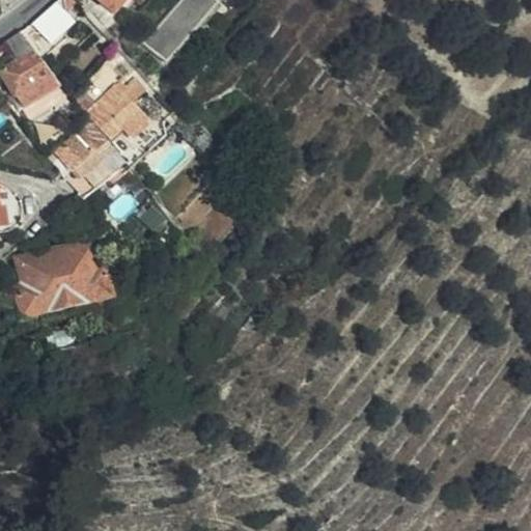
[(71,0),(62,0),(26,34),(35,44),(43,37),(51,46),(74,25),(65,16),(77,5),(71,0)]
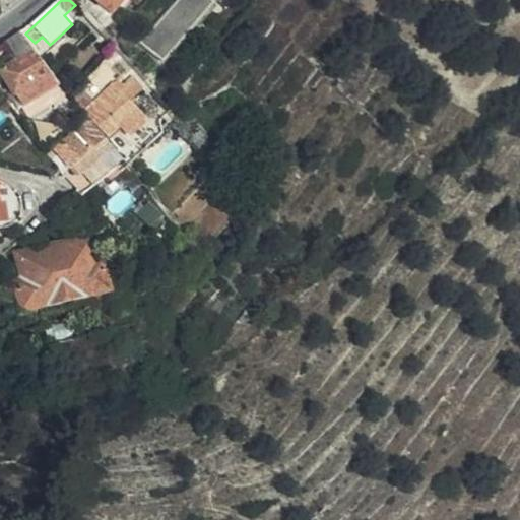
[(120,0),(84,0),(79,6),(98,24),(120,0)]
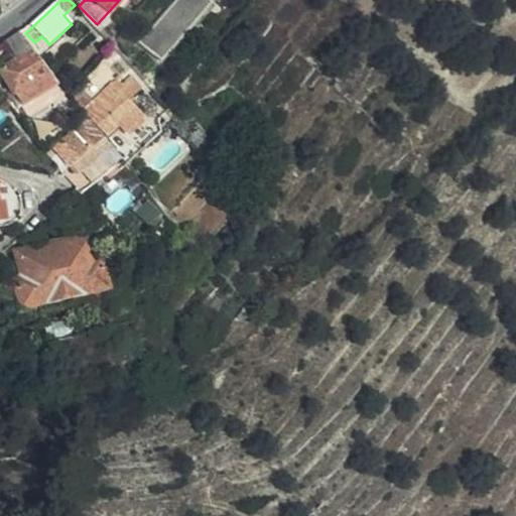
[(155,58),(209,0),(176,0),(137,43),(155,58)]
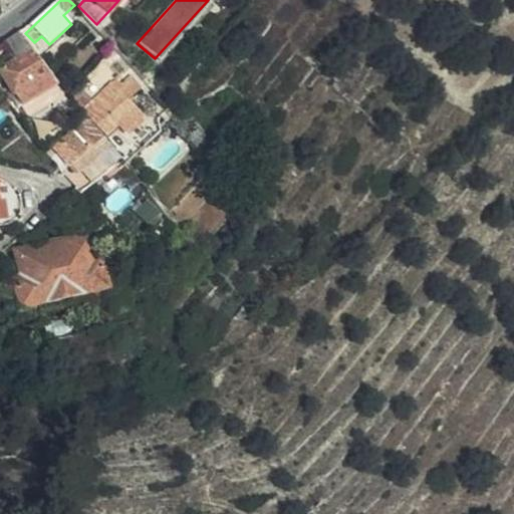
[(14,64),(34,52),(20,35),(3,47),(14,64)]
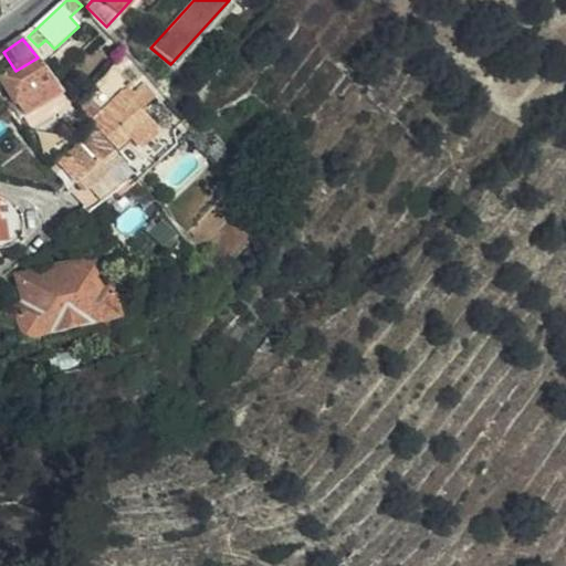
[(60,92),(38,58),(16,71),(2,79),(24,113),(60,92)]
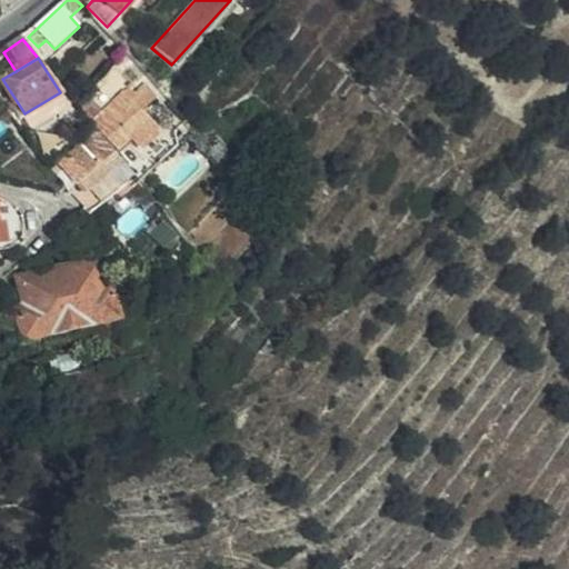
[(112,145),(117,150),(130,138),(138,147),(160,129),(142,109),(158,95),(146,81),(135,91),(130,95),(125,88),(90,118),(112,145)]
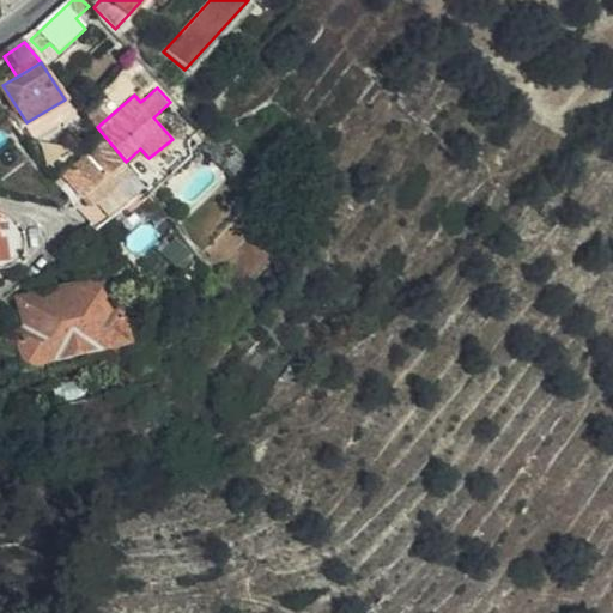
[(139,91),(134,95),(140,102),(145,98),(139,91)]
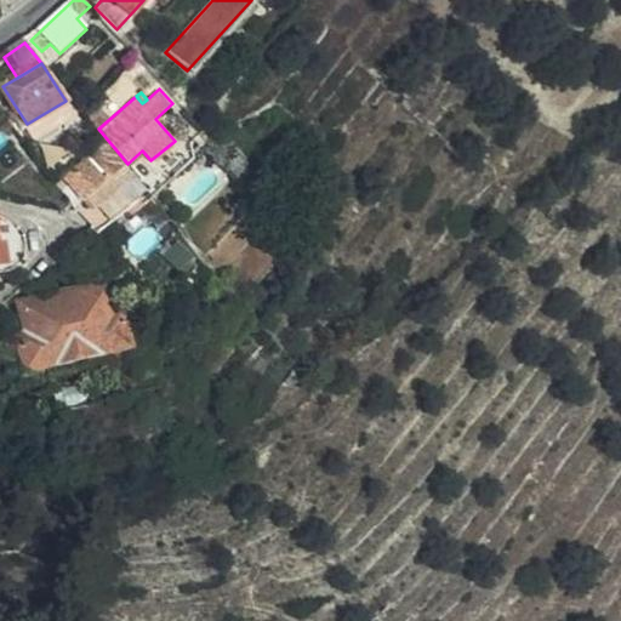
[(92,98),(80,108),(96,125),(96,126),(108,115),(92,98)]
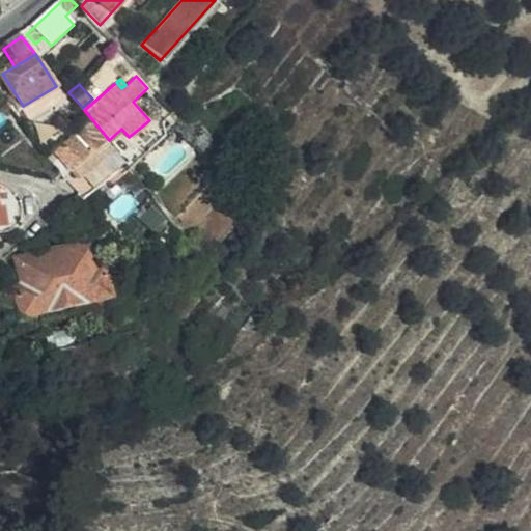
[(105,135),(84,110),(51,139),(72,164),(105,135)]
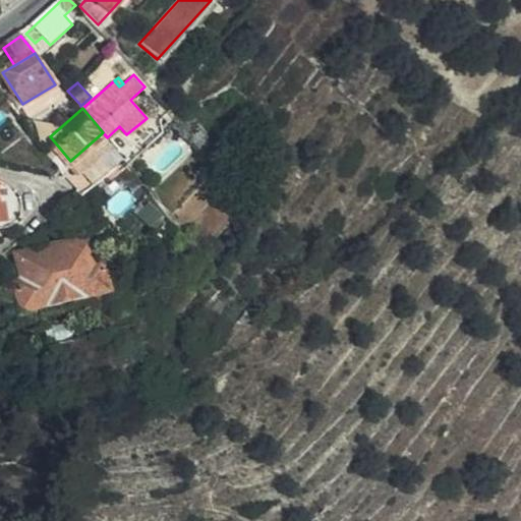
[(123,157),(130,165),(166,132),(163,120),(123,157)]
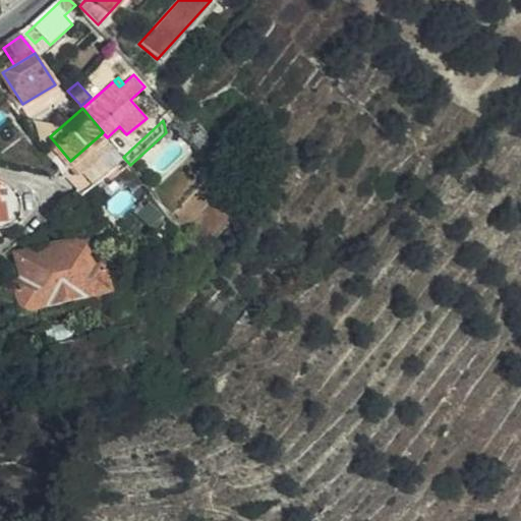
[(151,224),(135,208),(120,222),(135,238),(151,224)]
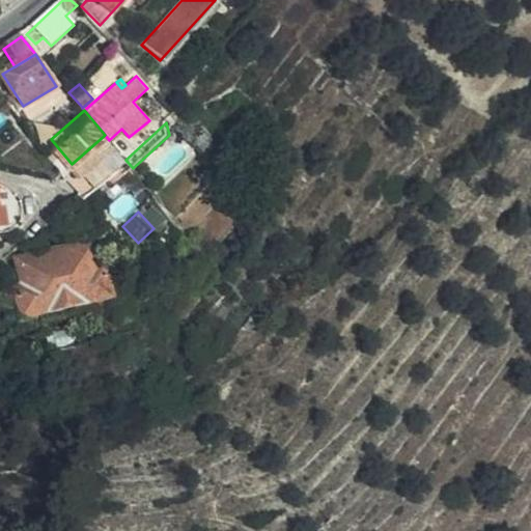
[(112,301),(105,266),(96,267),(92,244),(15,259),(16,267),(9,268),(6,273),(5,279),(7,292),(15,291),(20,318),(112,301)]
